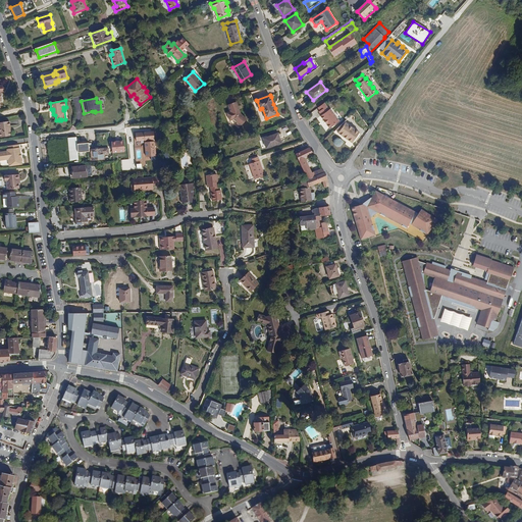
[(228,104),(229,110),(230,112),(227,113),(229,120),(233,119),(237,121),(237,123),(240,126),(247,118),(241,113),(240,110),(239,107),(237,101),(228,104)]
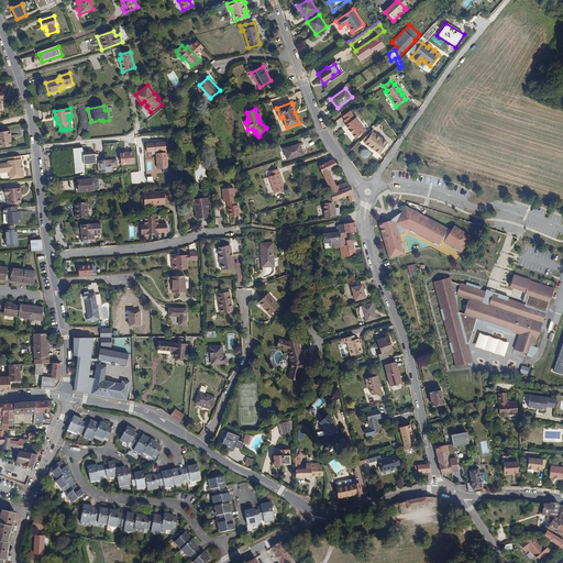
[(352,114),(344,119),(344,120),(346,123),(345,124),(355,138),(365,131),(366,130),(356,117),(355,118),(353,114),(352,113),(352,114)]
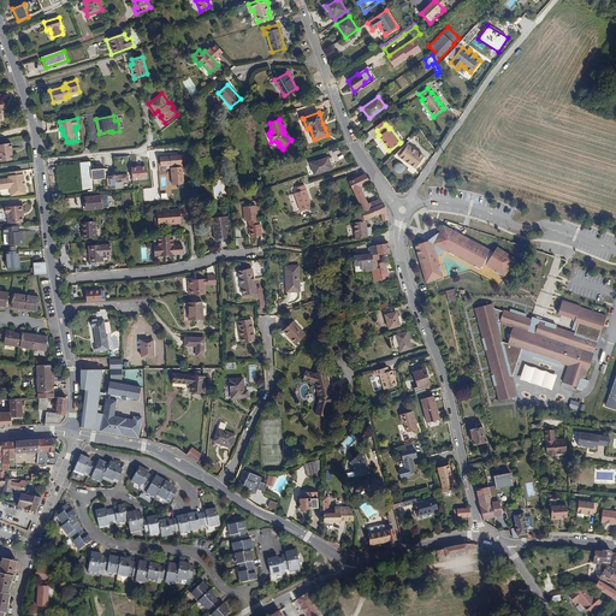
[(407,144),(401,154),(416,166),(425,154),(409,142),(407,144)]
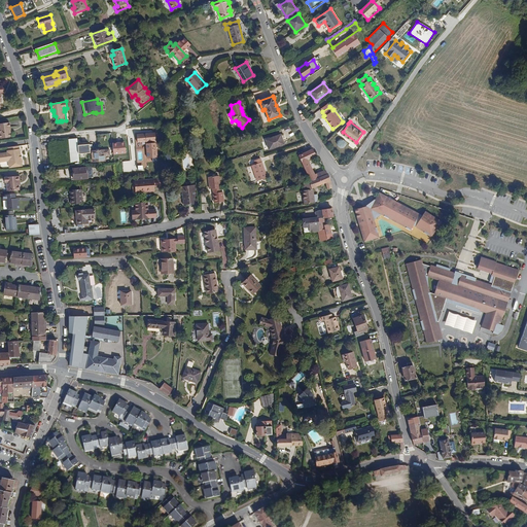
[(10,130),(9,123),(0,124),(0,138),(10,137),(9,131),(10,130)]
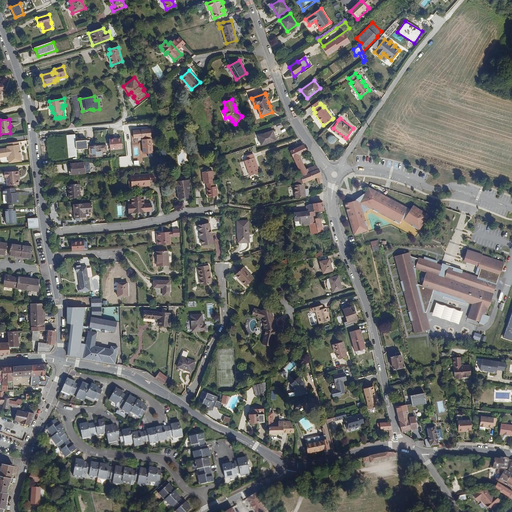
[(337,119),(330,126),(333,128),(338,120),(337,119)]
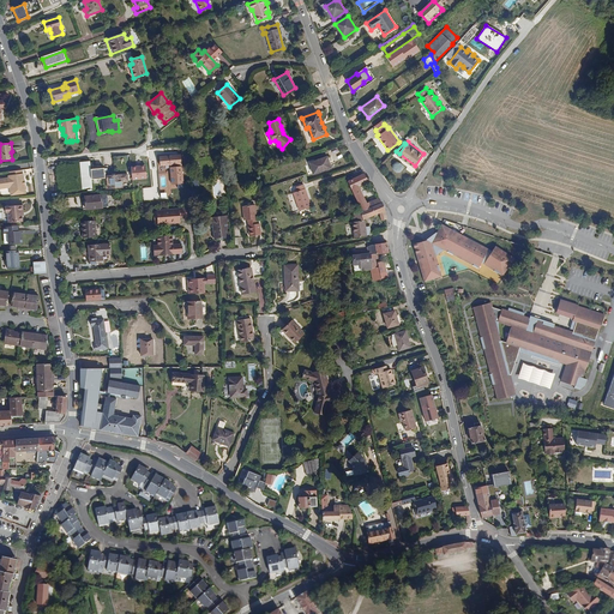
[(182,155),(161,156),(161,167),(172,166),(173,185),(185,184),(182,155)]
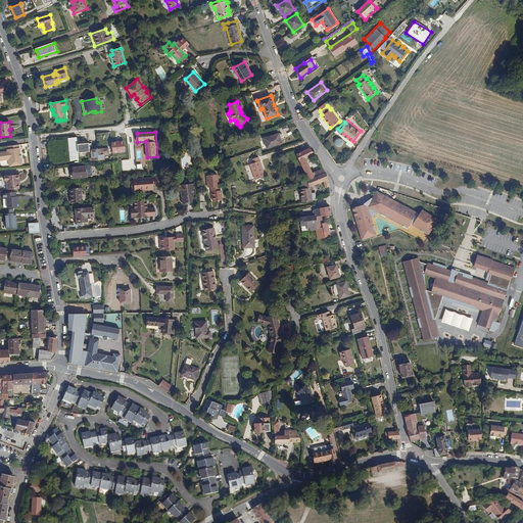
[(282,143),(278,134),(264,139),(267,148),(282,143)]
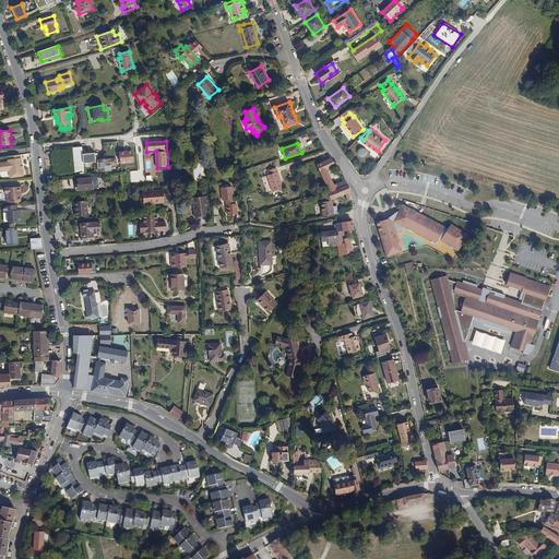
[(83,151),(73,152),(74,171),(84,168),(83,163),(83,154),(83,151)]
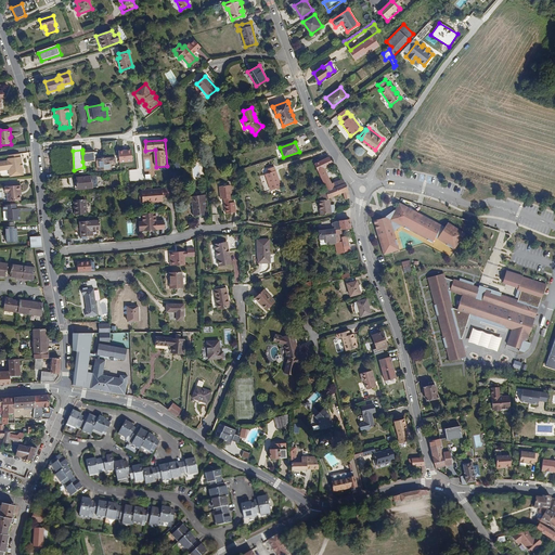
[(133,162),(131,150),(119,151),(120,163),(133,162)]
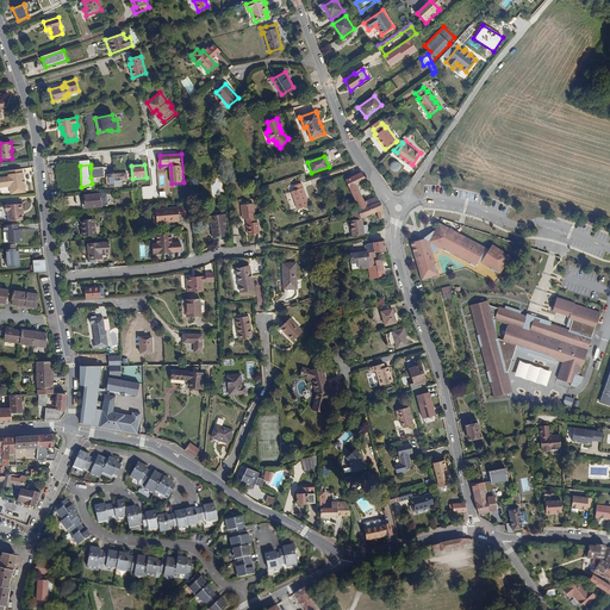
[(104,168),(91,168),(91,178),(104,178),(104,168)]
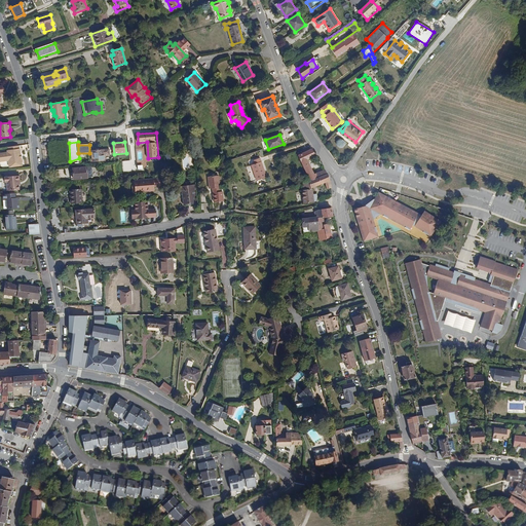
[(19,149),(19,146),(8,147),(8,150),(10,150),(10,152),(0,153),(0,161),(8,160),(9,166),(22,165),(21,158),(20,158),(19,156),(21,155),(20,149),(19,149)]
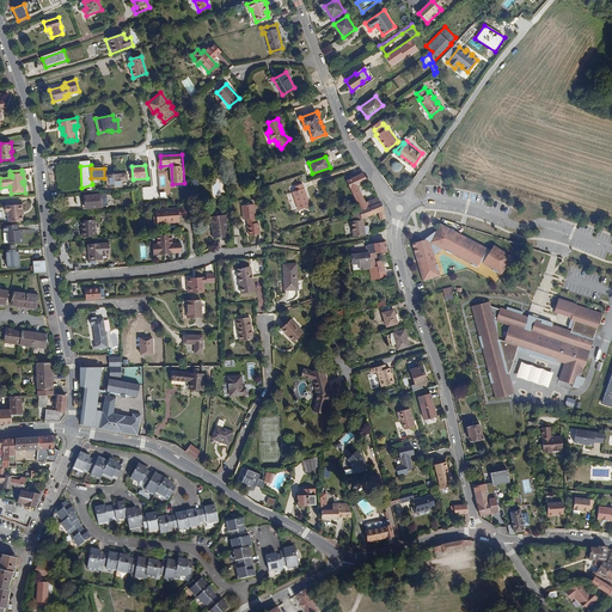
[(347,179),(361,210),(380,202),(377,197),(366,201),(357,184),(367,179),(362,172),(347,179)]
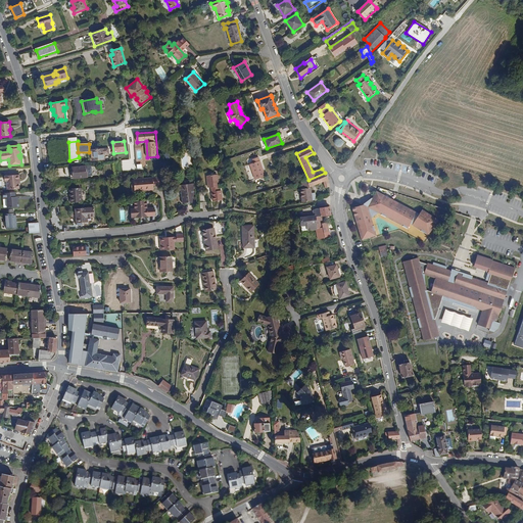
[(103,154),(103,149),(91,150),(92,160),(104,159),(103,154)]
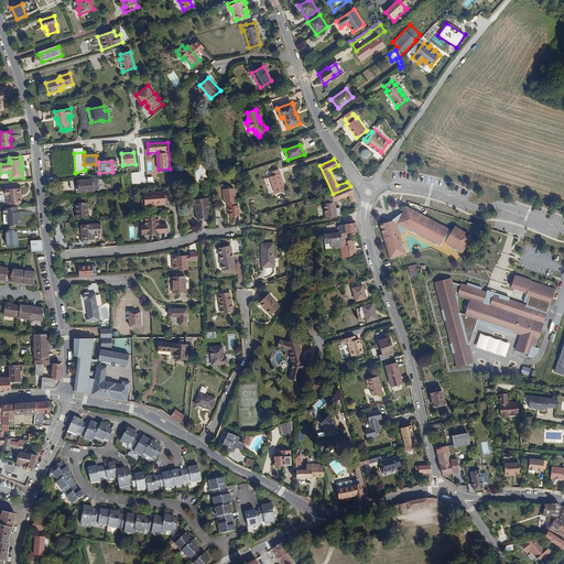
[(285,190),(279,170),(271,172),(272,176),(269,177),(274,194),(285,190)]
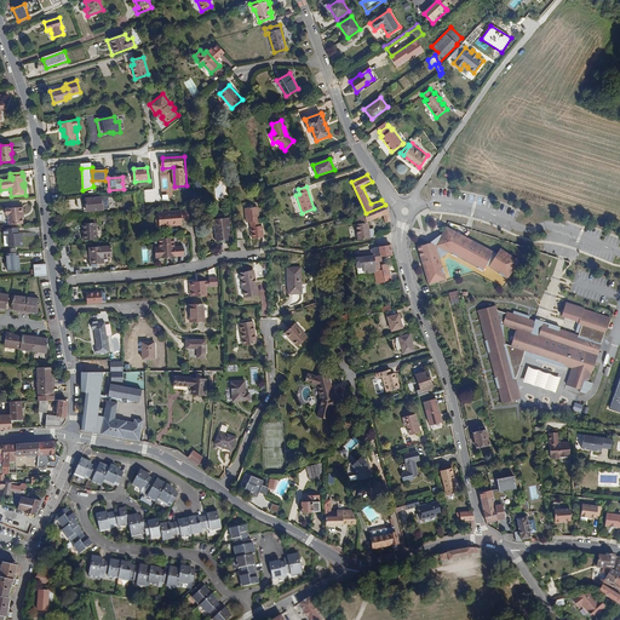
[(104,210),(102,197),(85,199),(86,212),(104,210)]
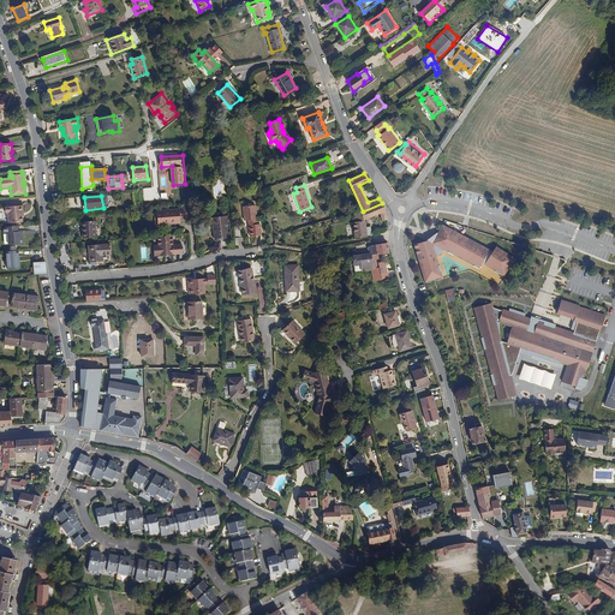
[(363,212),(353,214),(356,221),(364,220),(380,214),(382,220),(387,220),(386,212),(382,203),(363,212)]
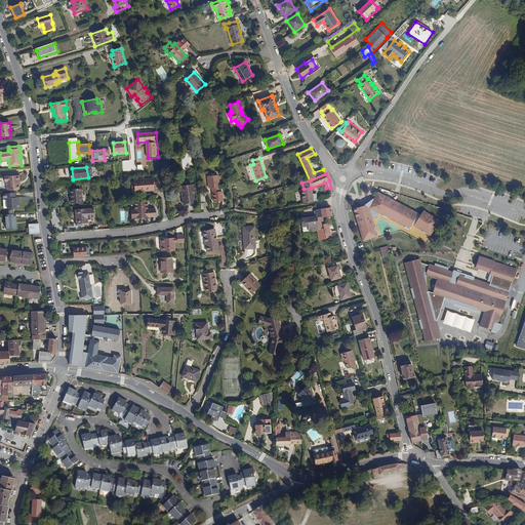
[(19,190),(18,185),(18,180),(19,180),(19,175),(4,176),(5,182),(6,182),(7,191),(19,190)]
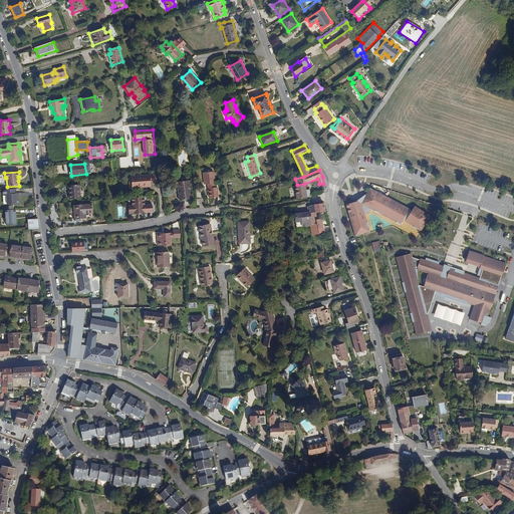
[(215,187),(213,172),(203,173),(204,184),(207,184),(209,198),(219,197),(218,187),(215,187)]
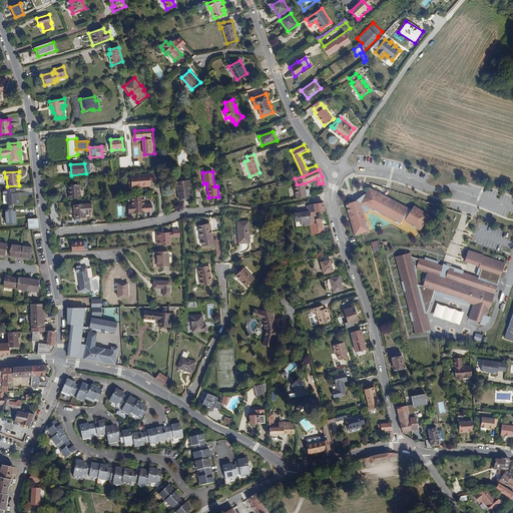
[(157,180),(156,173),(131,176),(132,187),(150,185),(150,181),(157,180)]
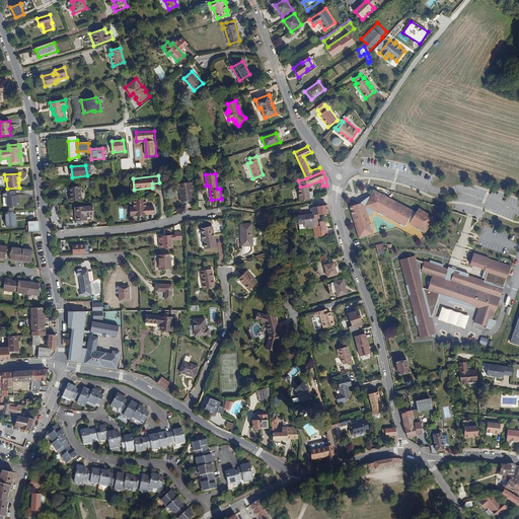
[(192,202),(191,194),(191,192),(193,192),(192,183),(178,184),(178,190),(180,189),(182,203),(192,202)]
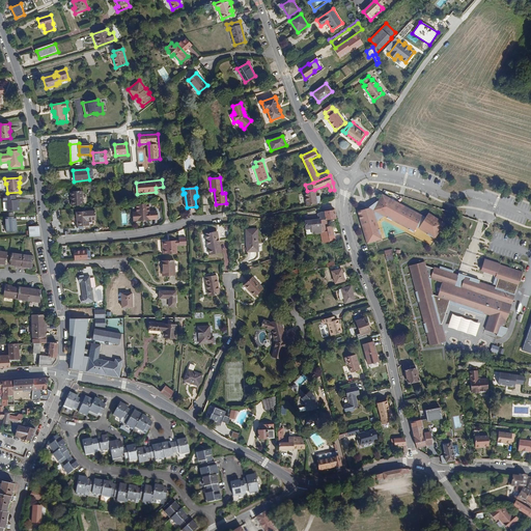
[(82,191),(71,192),(72,206),(83,205),(82,191)]
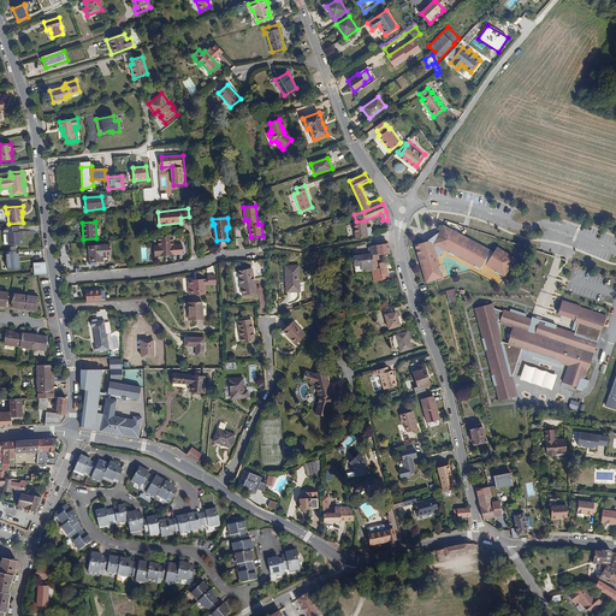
[(354,224),(356,238),(367,236),(366,227),(366,221),(354,224)]
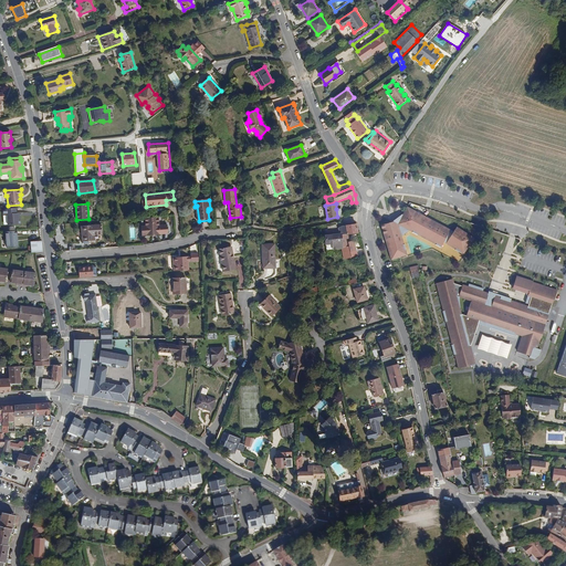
[(380,224),(391,260),(407,255),(401,236),(410,230),(441,248),(444,242),(463,255),(474,238),(457,227),(454,231),(408,206),(400,220),(398,223),(394,220),(380,224)]
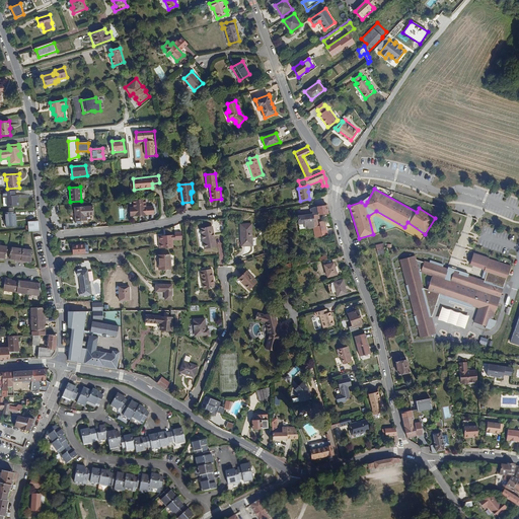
[(6,198),(8,212),(14,211),(14,207),(19,206),(17,191),(3,193),(3,198),(6,198)]
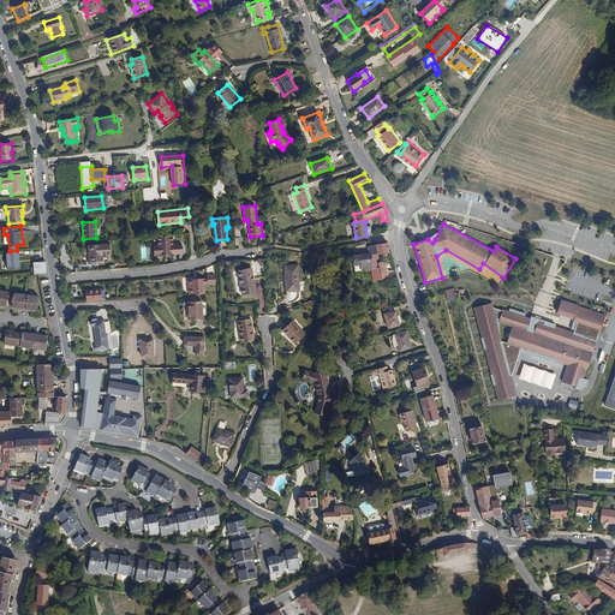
[(244,237),(243,226),(234,227),(236,238),(244,237)]
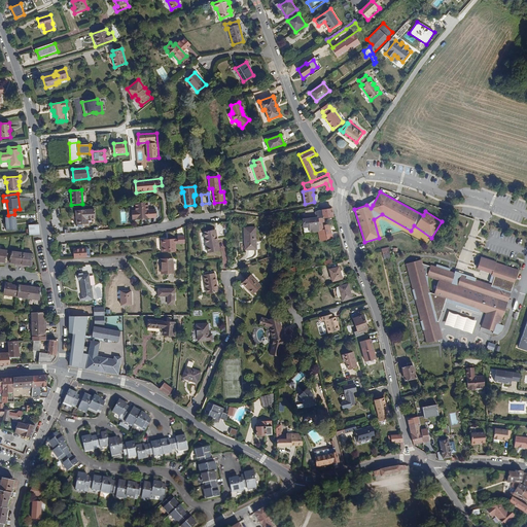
[(152,210),(152,202),(140,203),(140,210),(140,212),(136,212),(137,219),(141,218),(153,218),(153,217),(161,217),(161,209),(152,210)]
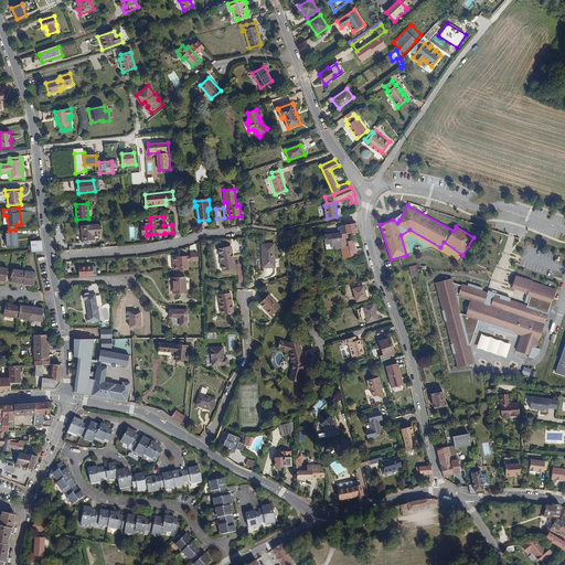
[(347,234),(358,232),(356,223),(345,225),(347,234)]
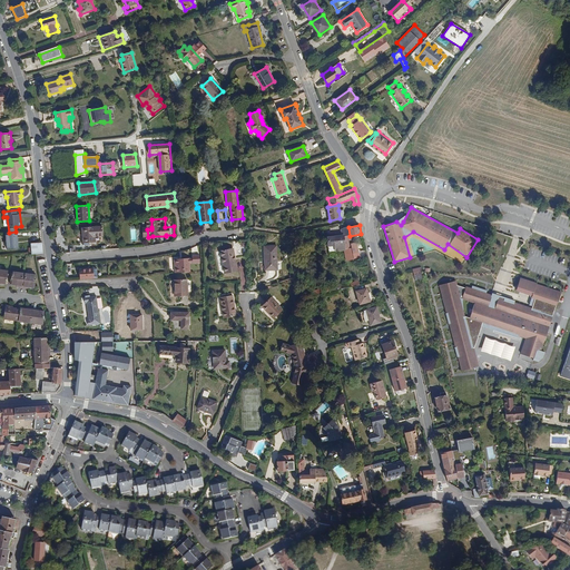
[(95,242),(94,227),(82,227),(84,243),(95,242)]
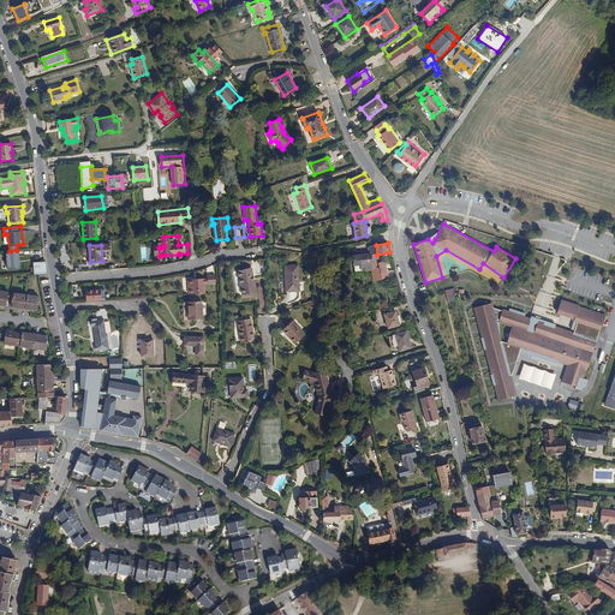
[(378,263),(377,255),(376,245),(371,245),(368,248),(369,254),(353,256),(354,266),(360,266),(362,270),(371,269),(374,281),(382,279),(381,274),(377,263),(378,263)]
